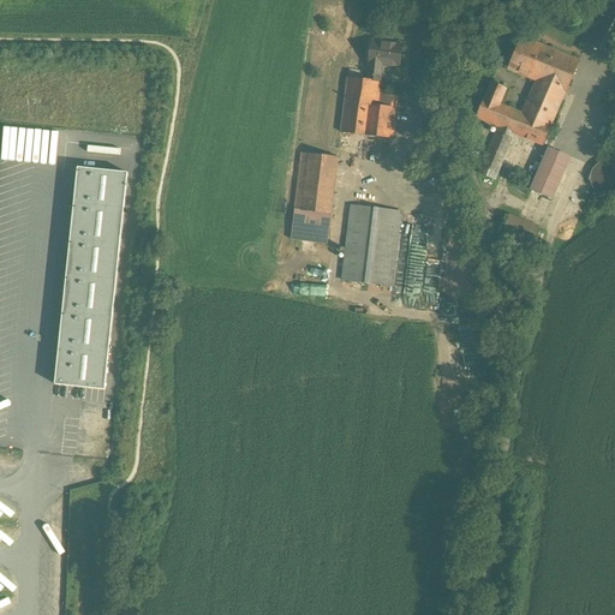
[(553,51),(521,37),(507,70),(536,81),(539,83),(553,51)]
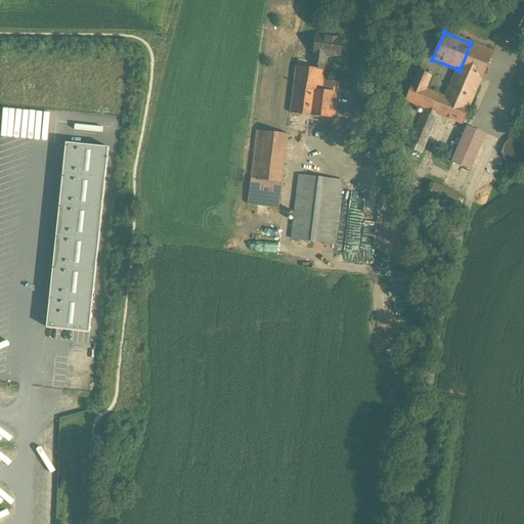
[(343,39),(316,36),(314,54),(315,54),(313,69),(323,70),(325,55),(341,57),(343,39)]
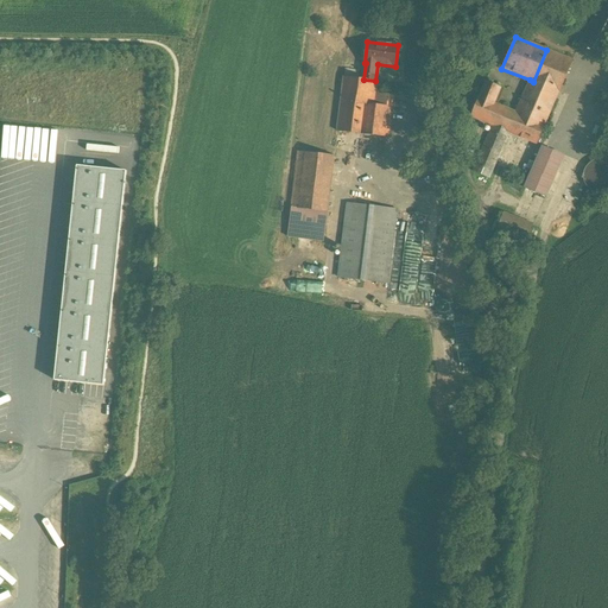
[(546,50),(533,82),(530,80),(517,113),(494,103),(501,88),(486,81),(472,116),(493,126),(474,171),(489,178),(508,132),(537,144),(545,125),(558,92),(559,93),(572,61),(546,50)]
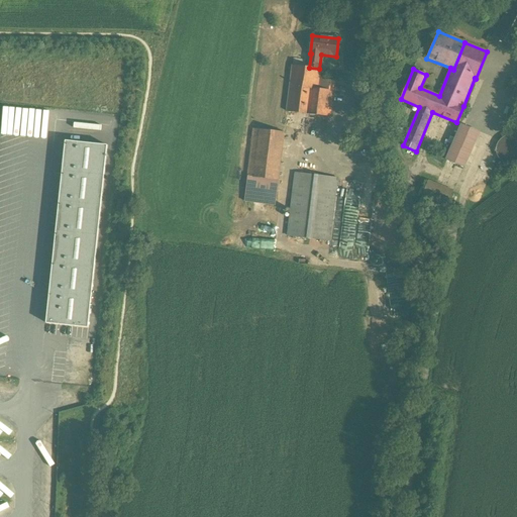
[(305,61),(293,59),(293,66),(292,66),(287,111),(330,116),(333,91),(318,89),(321,69),(319,69),(309,68),(305,67),(305,61)]
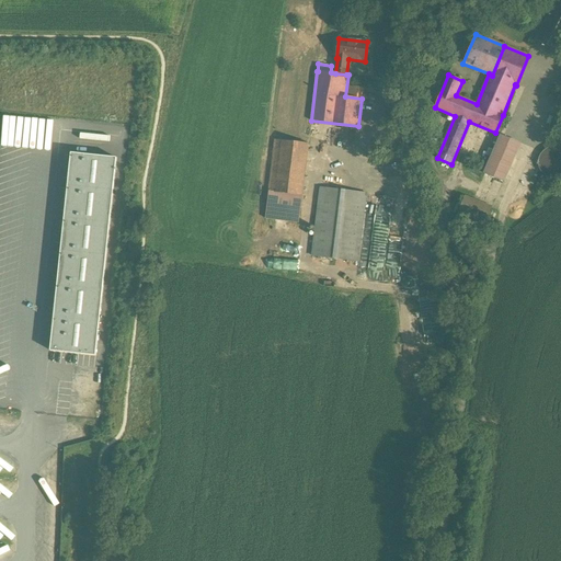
[(308,144),(275,139),(270,192),(274,192),(272,207),(300,210),(308,144)]
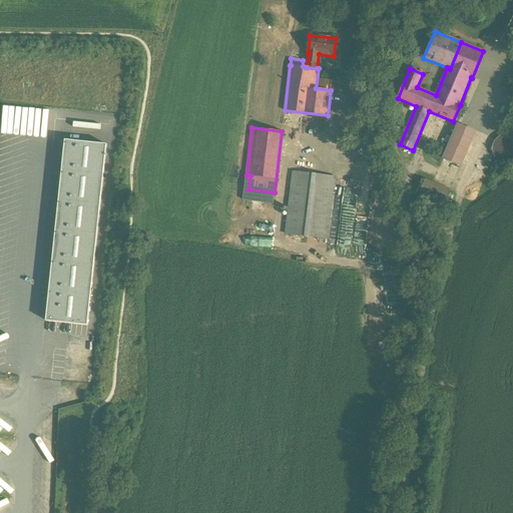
[(471,139),(455,132),(444,158),(460,165),(471,139)]
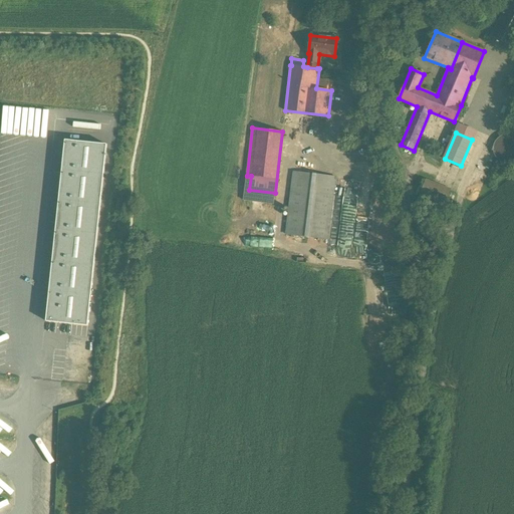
[(513,133),(510,133),(503,134),(498,138),(495,143),(494,150),(495,156),(499,161),(504,165),(510,166),(513,164),(513,133)]
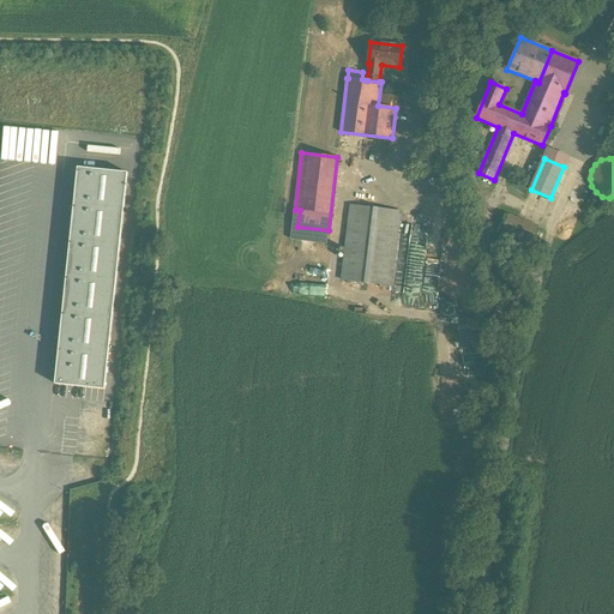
[(124,174),(76,169),(53,385),(102,391),(124,174)]
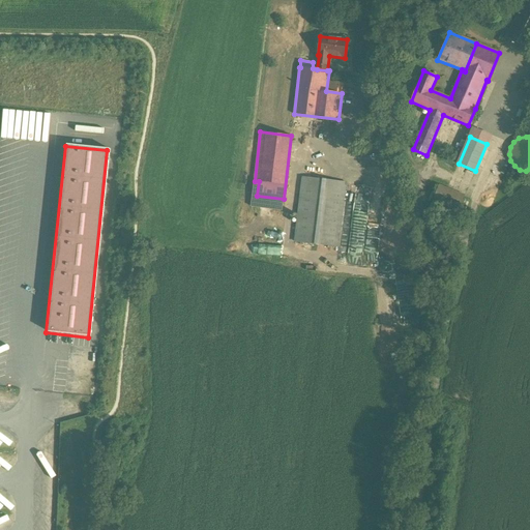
[(346,182),(302,177),(295,241),(339,247),(346,182)]
